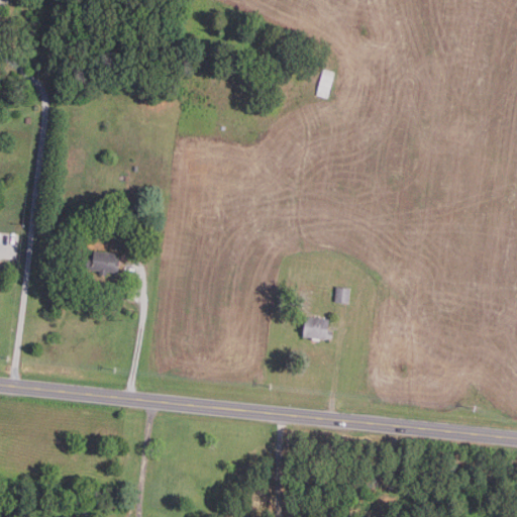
[(327,97),(317,94),(325,70),(335,72),(327,97)]
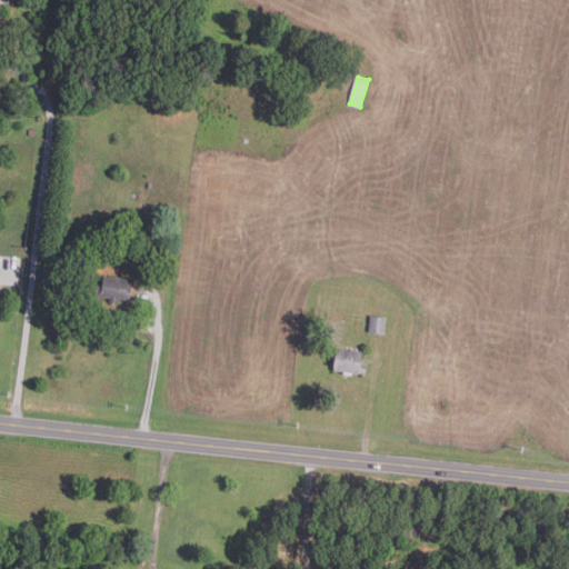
[(156,288),(147,287),(149,273),(157,275),(156,288)]
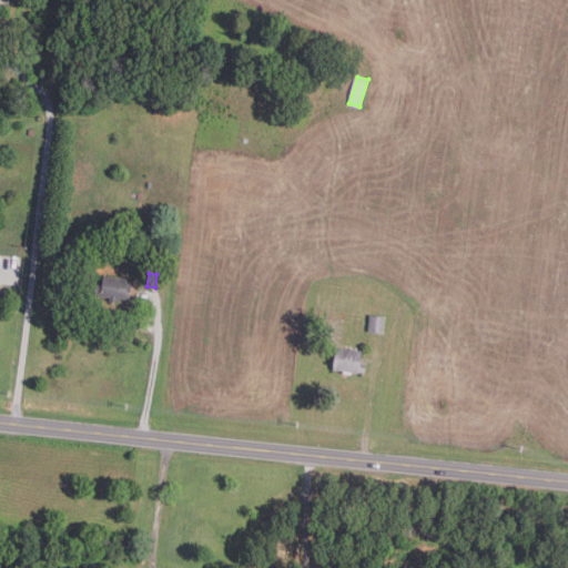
[(118,303),(110,302),(110,298),(94,296),(95,285),(103,286),(104,276),(129,280),(128,284),(132,285),(130,301),(118,298),(118,303)]
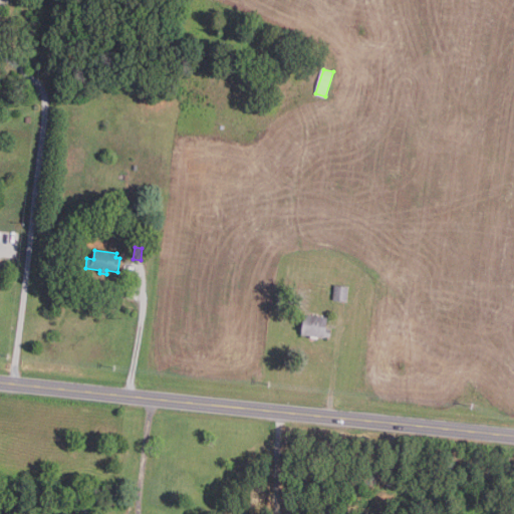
[(348,301),(334,300),(335,286),(349,286),(348,301)]
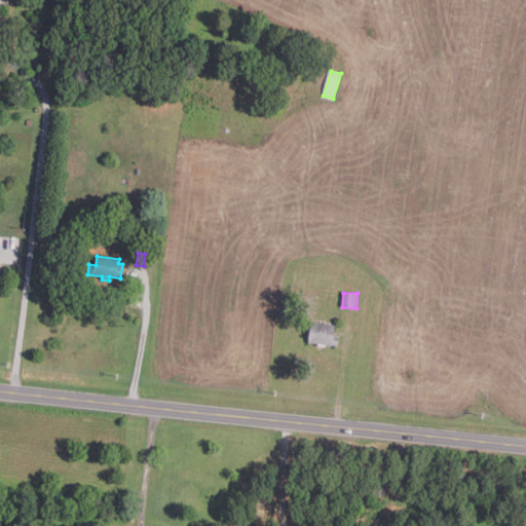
[(326,347),(318,346),(318,344),(310,343),(312,323),(335,325),(334,337),(339,337),(339,346),(326,344),(326,347)]
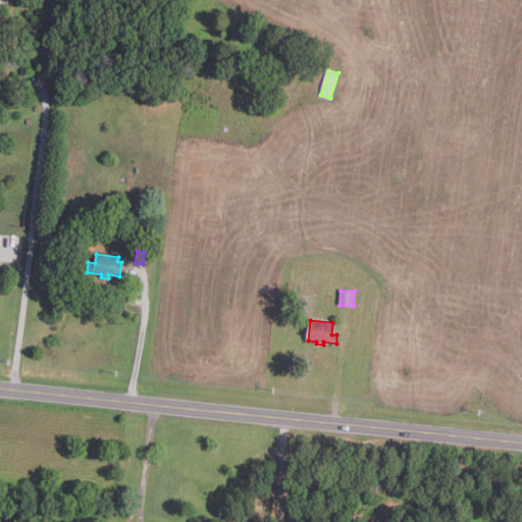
All buildings are outlined.
